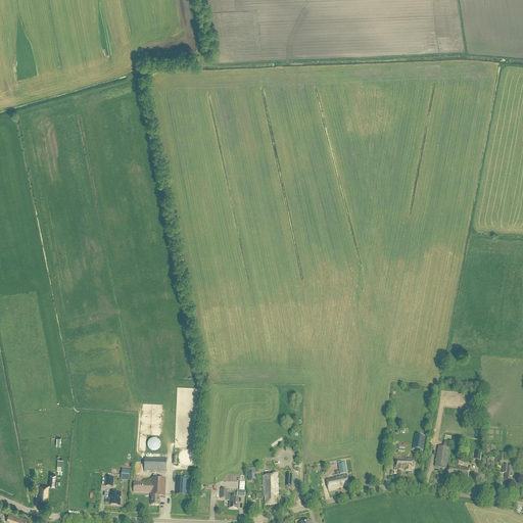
[(423,452),(425,438),(415,436),(413,450),(423,452)]
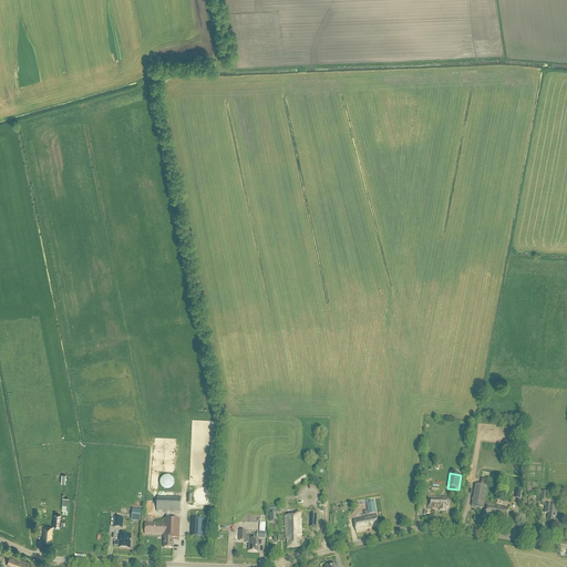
[(167,491),(168,491),(169,491),(171,491),(171,490),(172,490),(173,488),(174,487),(174,486),(174,485),(175,484),(175,483),(175,482),(174,482),(174,481),(174,480),(173,478),(172,477),(171,477),(171,476),(169,476),(168,476),(167,476),(166,476),(165,476),(164,477),(163,477),(162,478),(162,480),(161,481),(161,482),(161,483),(161,484),(161,485),(161,486),(162,487),(162,488),(163,490),(164,490),(165,491),(166,491),(167,491)]
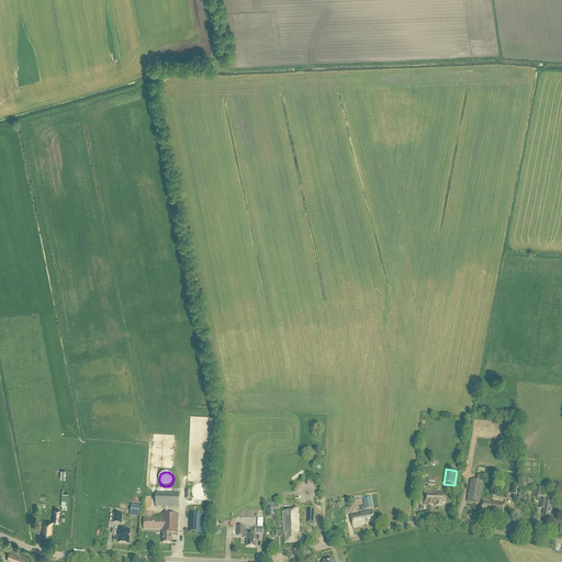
[(479,514),(489,515),(492,501),(480,499),(482,483),(471,481),(468,503),(480,505),(479,514)]
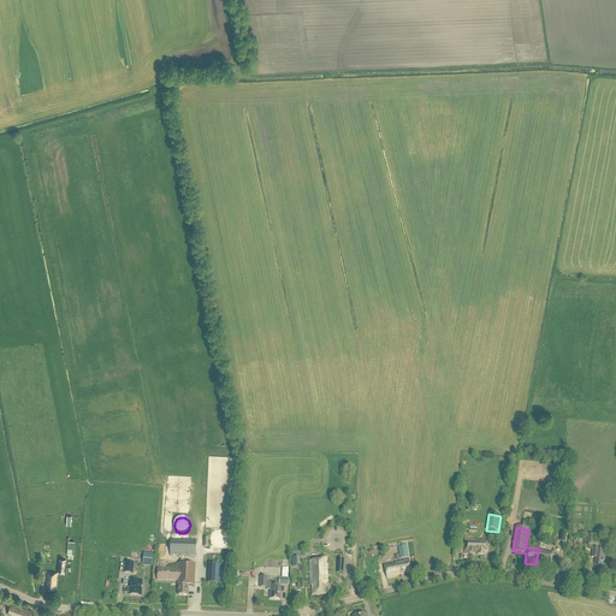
[(196,556),(197,540),(172,539),(171,556),(196,556)]
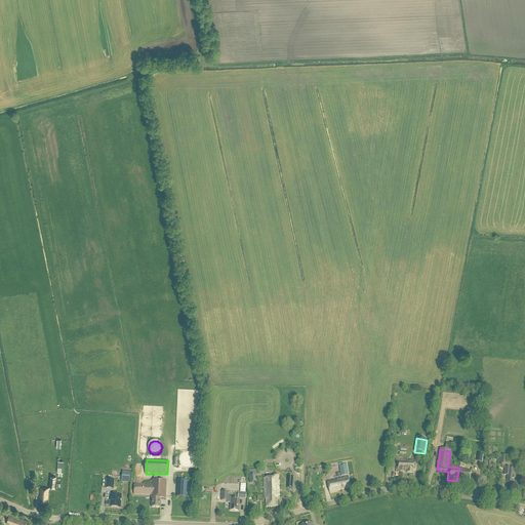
[(414,470),(414,460),(409,460),(409,461),(405,461),(405,460),(395,460),(395,466),(397,466),(397,469),(395,469),(395,472),(405,473),(412,473),(412,470),(414,470)]
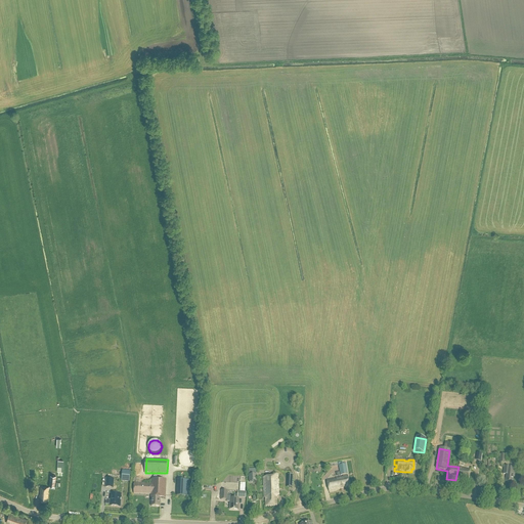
[(341,476),(348,475),(346,465),(339,466),(341,476)]
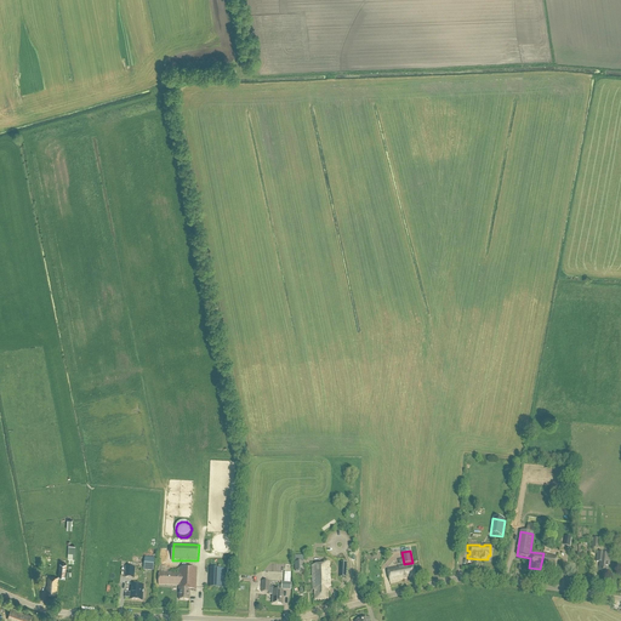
[(543,553),(540,569),(542,570),(542,569),(546,570),(546,569),(554,570),(556,558),(546,557),(547,554),(543,553)]
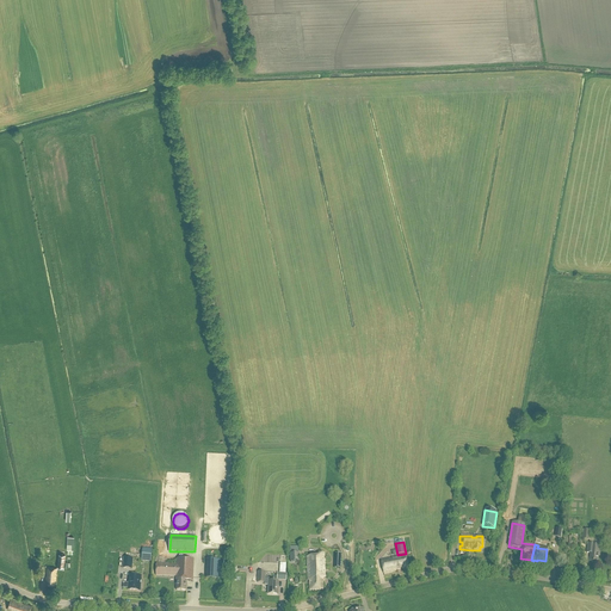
[(599,553),(600,548),(594,547),(594,545),(587,544),(586,554),(590,554),(588,562),(597,563),(598,553),(599,553)]
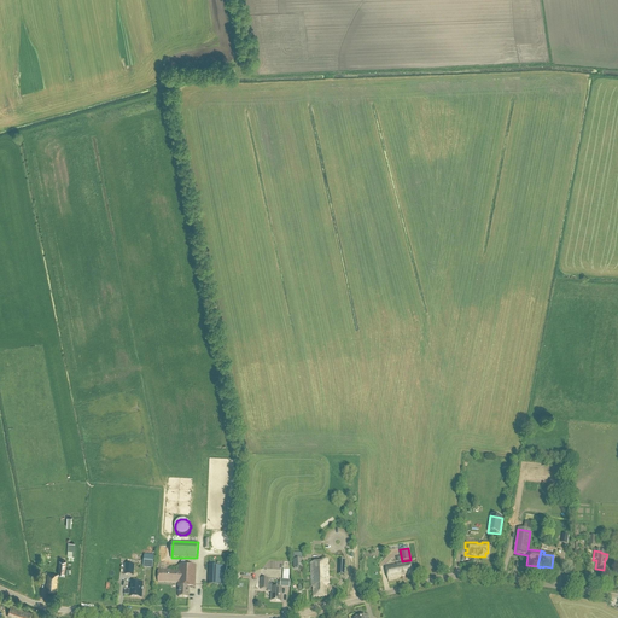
[(321,559),(322,564),(310,564),(312,588),(314,588),(314,598),(327,598),(326,587),(330,584),(328,564),(328,560),(327,560),(327,559),(321,559)]
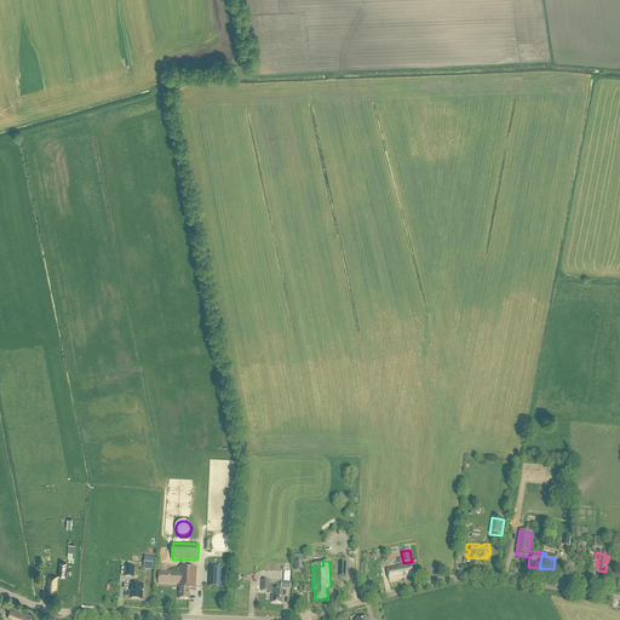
[(390,583),(399,581),(399,580),(414,577),(411,563),(405,564),(405,566),(386,569),(390,583)]
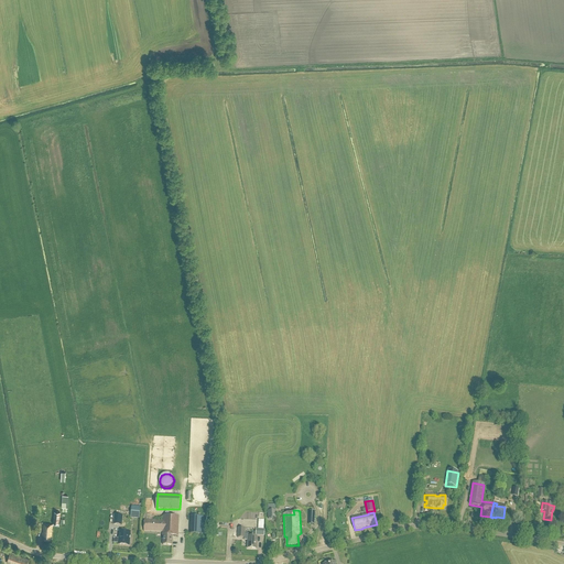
[(122,525),(123,516),(114,514),(114,525),(122,525)]
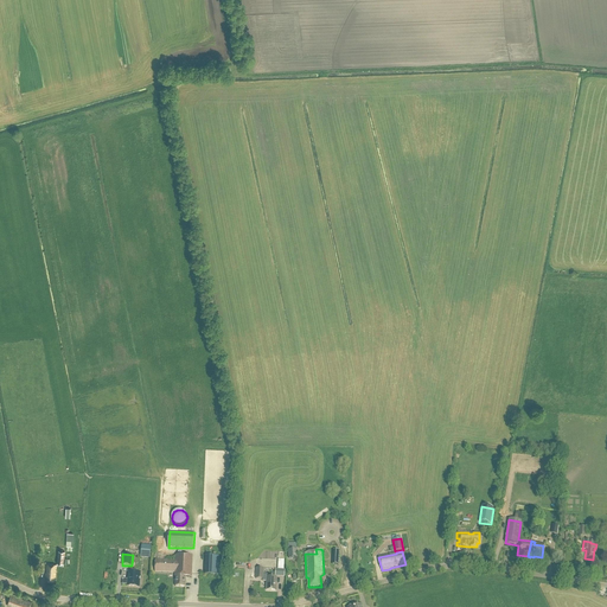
[(191,579),(192,557),(176,557),(176,561),(155,560),(154,573),(174,574),(174,582),(174,588),(185,588),(185,579),(191,579)]
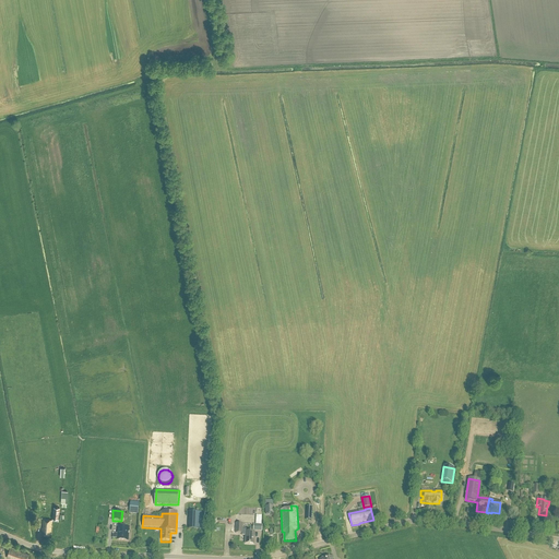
[(200,532),(201,514),(190,513),(189,531),(200,532)]
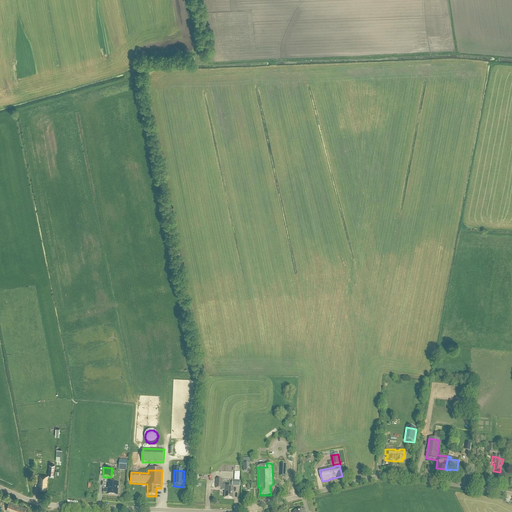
[(46,489),(47,477),(40,476),(39,481),(40,481),(40,484),(39,484),(39,488),(40,488),(40,490),(45,490),(45,489),(46,489)]
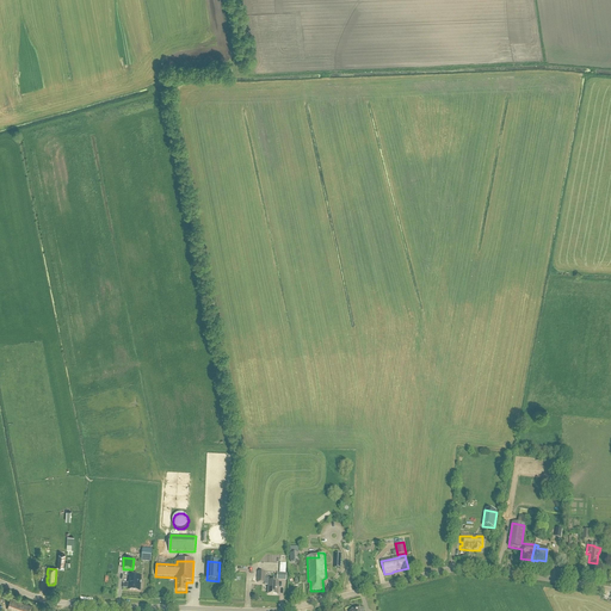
[(141,592),(143,576),(129,574),(128,591),(141,592)]
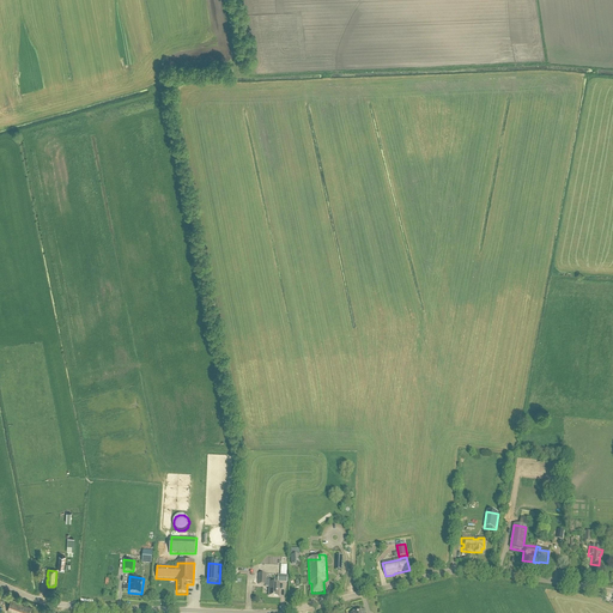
[(266,586),(266,587),(269,587),(269,596),(279,598),(279,583),(271,583),(271,581),(267,581),(266,586)]
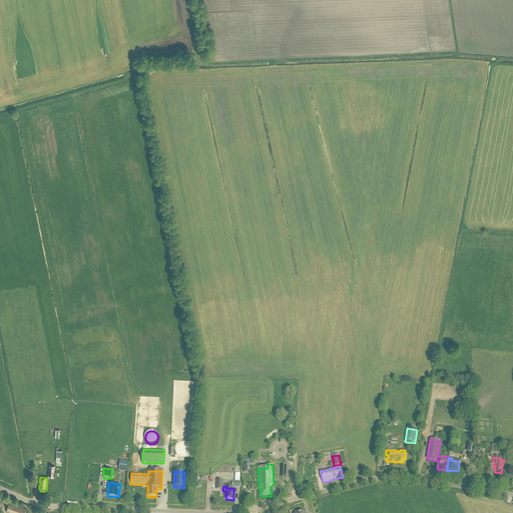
[(12,512),(25,512),(27,509),(19,506),(19,505),(10,502),(7,511),(12,512)]
